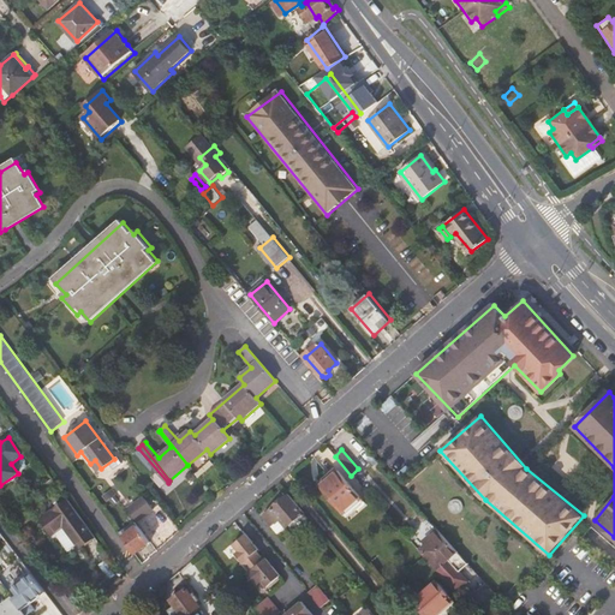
[(95,460),(90,464),(97,472),(101,469),(95,460)]
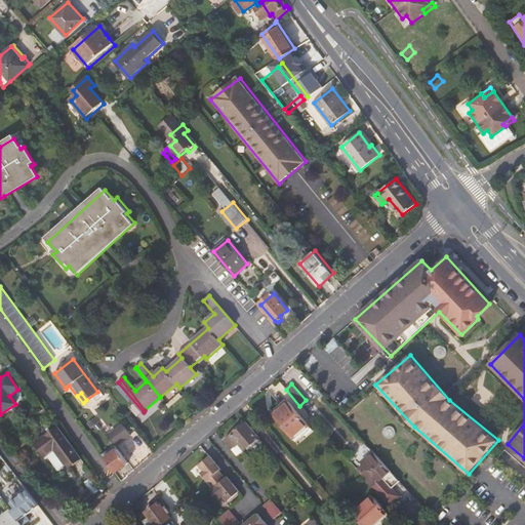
[(303,409),(309,403),(306,400),(299,406),(303,409)]
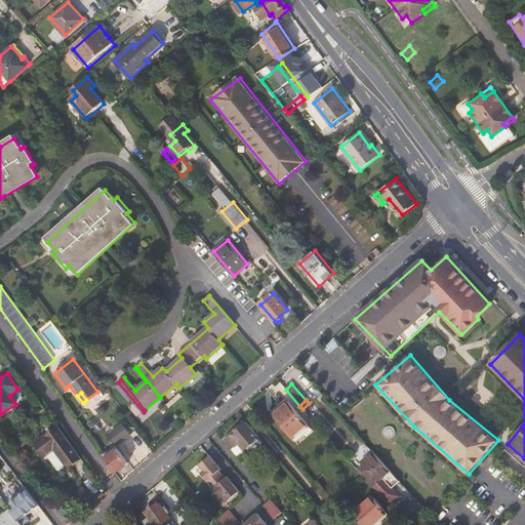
[(273,415),(294,440),(310,427),(288,402),(273,415)]
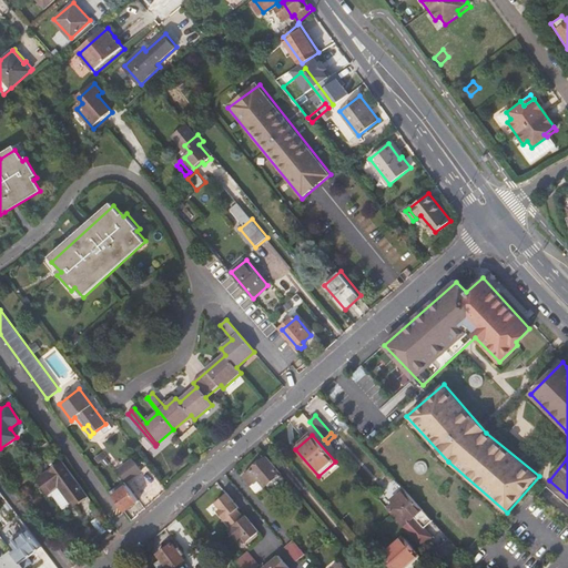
[(53,447),(49,440),(38,449),(41,456),(53,447)]
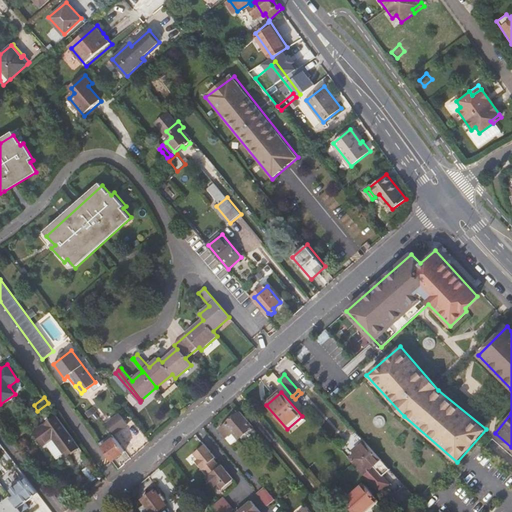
[(239,439),(253,426),(240,411),(226,424),(226,425),(238,438),(239,439)]
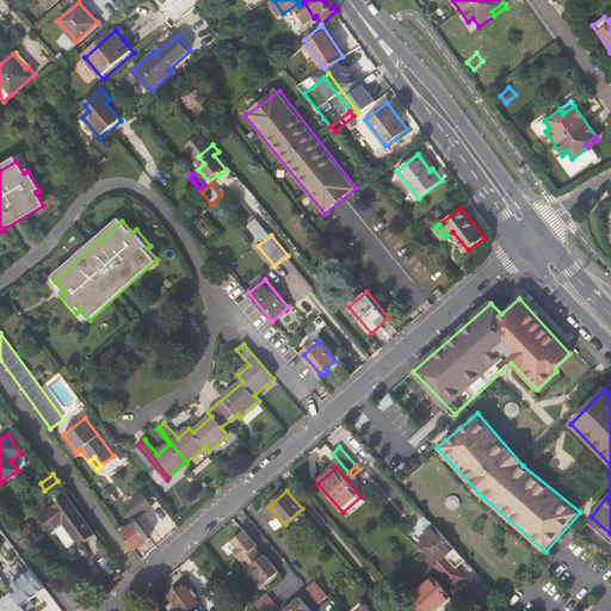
[(94,531),(68,494),(41,514),(50,529),(63,520),(80,542),(94,531)]
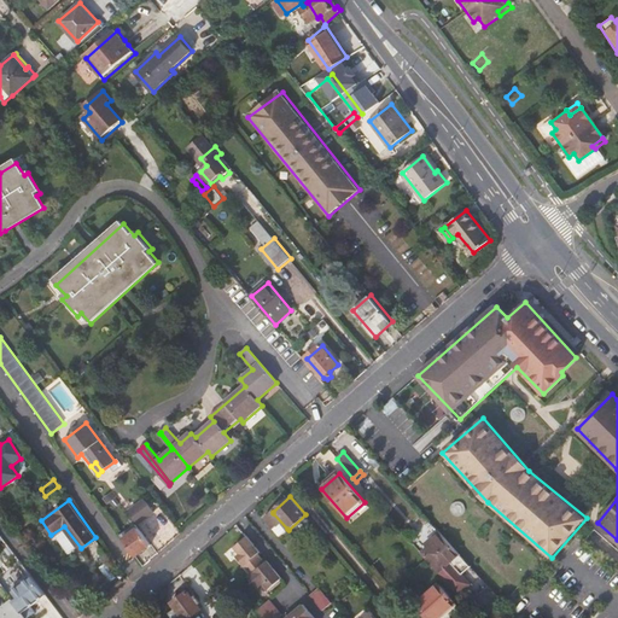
[(134,509),(144,523),(157,513),(147,500),(134,509)]
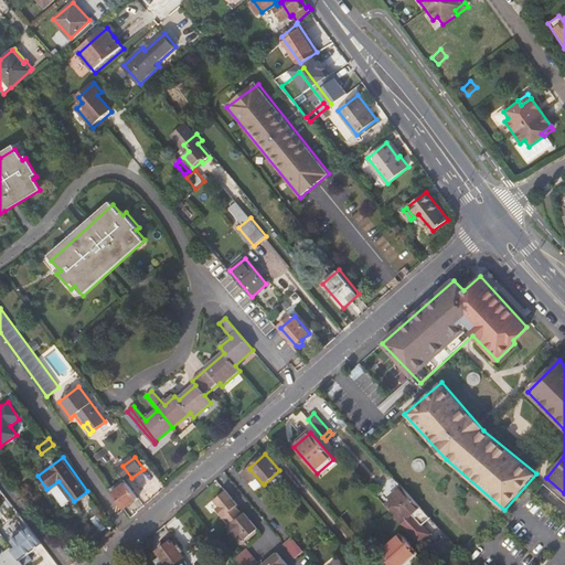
[(118,469),(127,481),(131,478),(123,466),(118,469)]
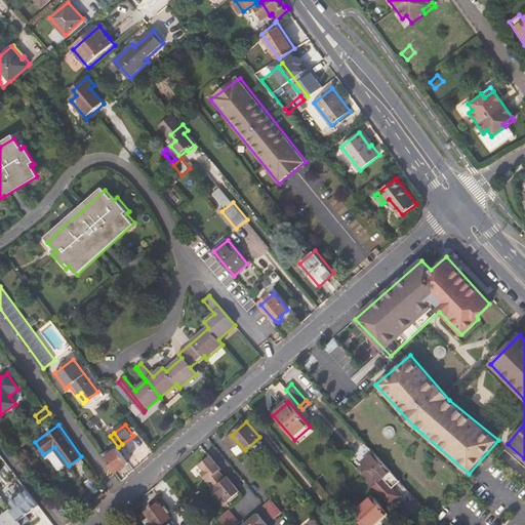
[(238,455),(244,449),(232,436),(226,441),(238,455)]
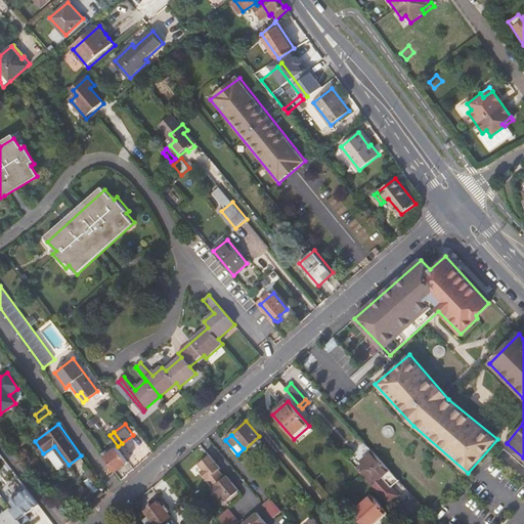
[(103,455),(116,473),(129,463),(116,446),(103,455)]
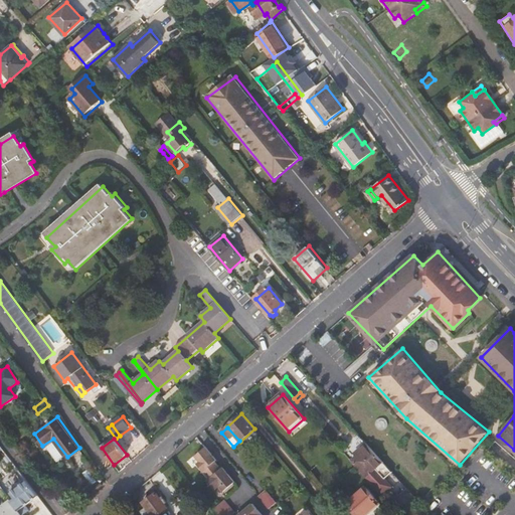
[(355,453),(384,484),(385,483),(377,475),(386,466),(365,443),(355,453)]
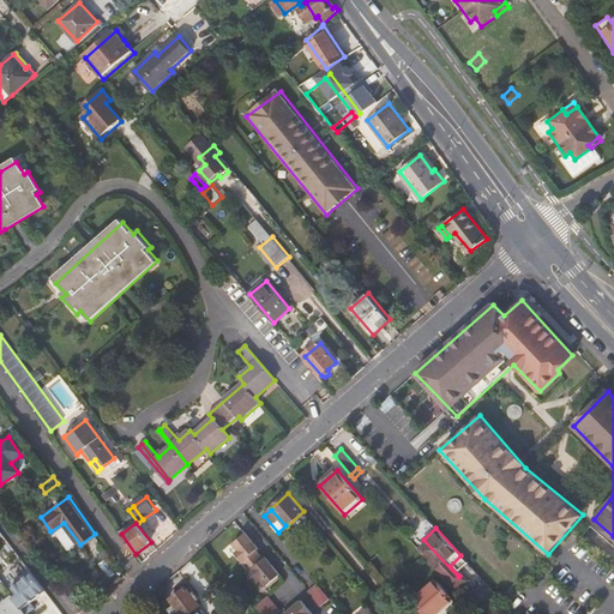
[(268,587),(281,575),(265,557),(264,559),(257,551),(259,549),(245,534),(232,545),(238,552),(234,554),(248,571),(247,572),(258,584),(262,581),(268,587)]
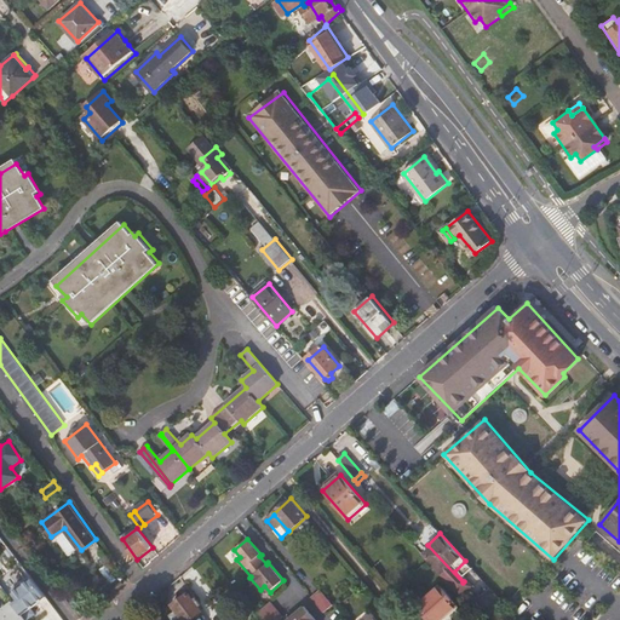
[(443,579),(454,591),(463,583),(428,545),(426,545),(430,549),(424,555),(445,578),(443,579)]
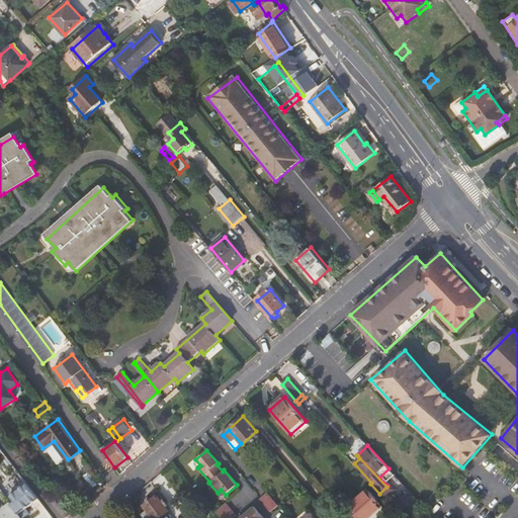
[(38,498),(26,482),(11,494),(16,500),(17,503),(23,510),(38,498)]
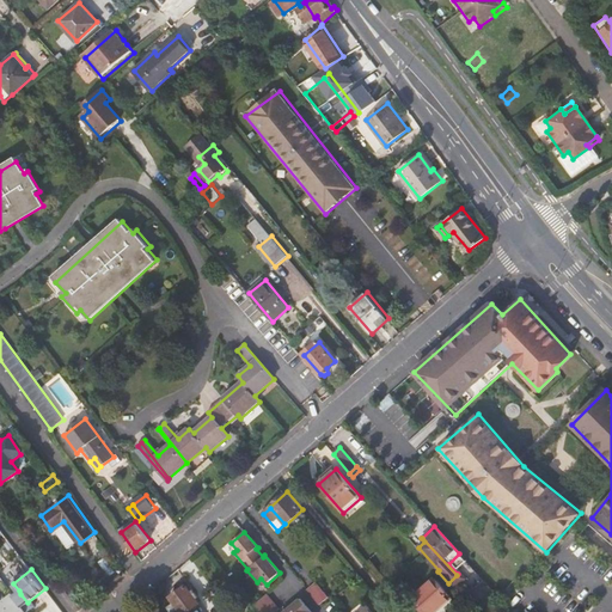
[(414,597),(426,611),(435,611),(451,598),(434,580),(414,597)]
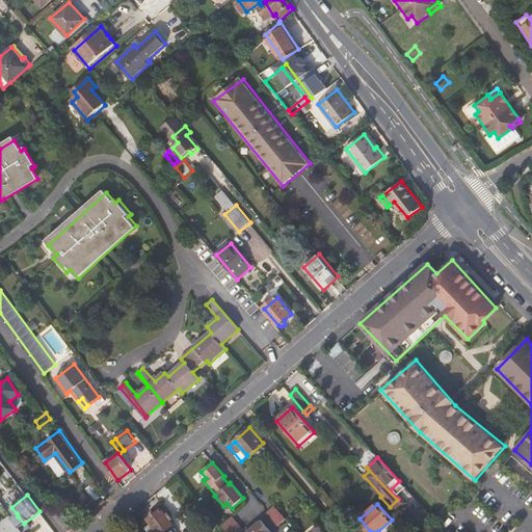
[(278,526),(287,520),(275,506),(268,513),(278,526)]
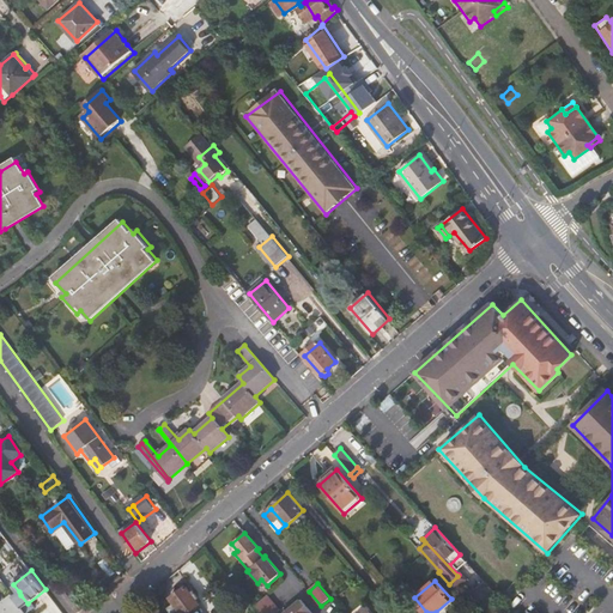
[(189,612),(200,605),(187,588),(171,599),(181,612),(189,612)]
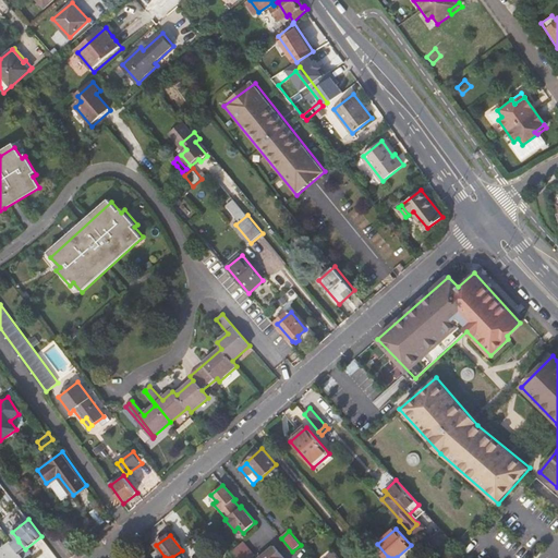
[(0,557),(17,557),(22,555),(11,541),(5,544),(4,543),(3,544),(4,545),(0,548),(0,557)]
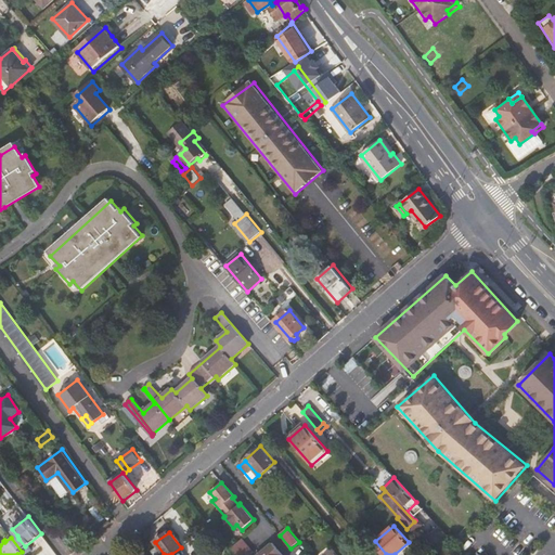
[(452,553),(457,547),(451,539),(444,545),(452,553)]
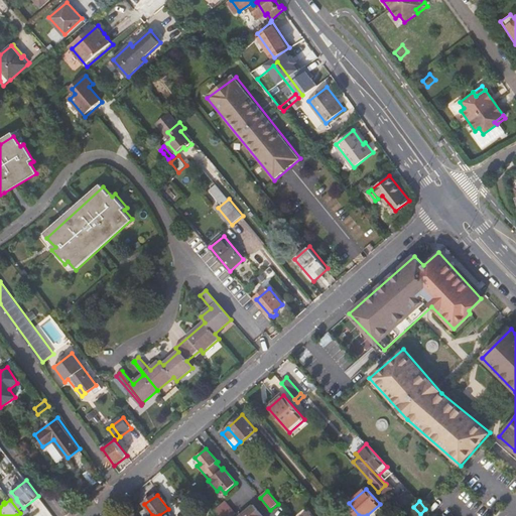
[(357,515),(359,515),(349,503),(348,505),(357,515)]
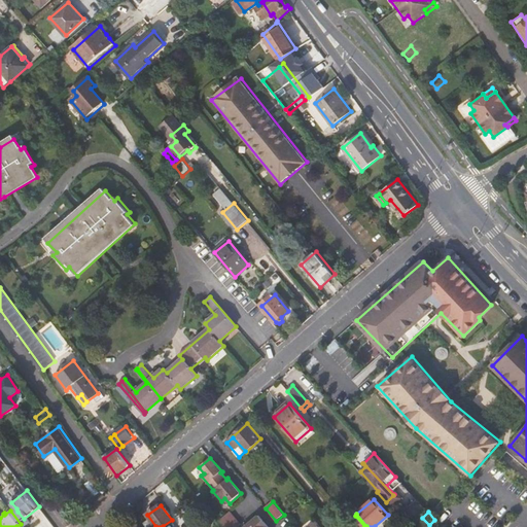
[(270,526),(260,515),(244,526),(270,526)]
